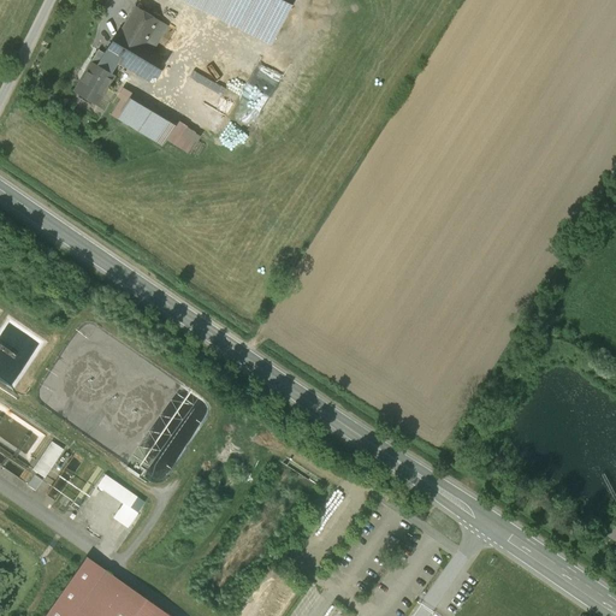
[(158,22),(136,9),(120,35),(142,48),(158,22)]
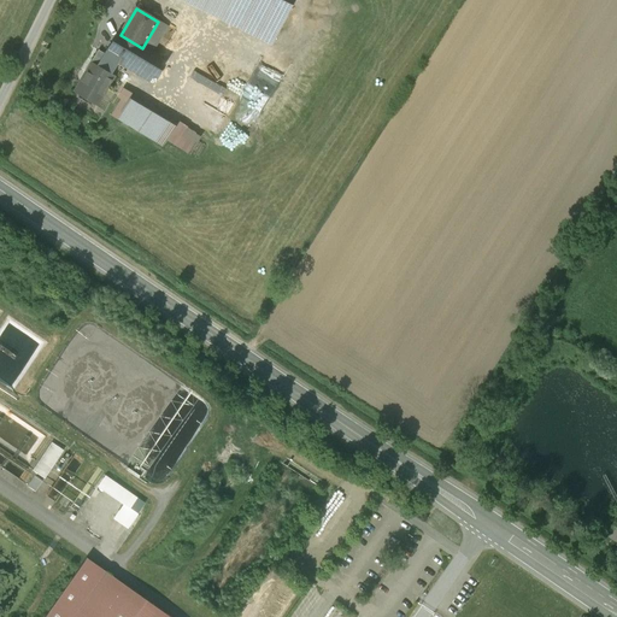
[(158,22),(142,48),(152,53),(168,28),(158,22)]
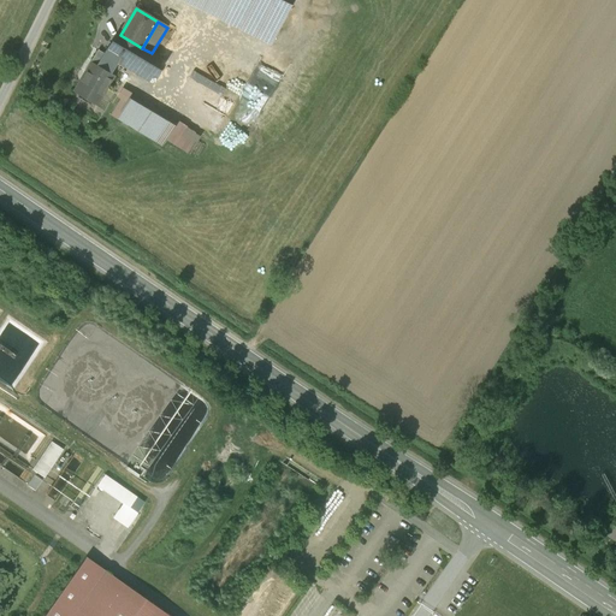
[(120,35),(118,33),(105,54),(117,61),(149,81),(161,59),(152,53),(142,48),(120,35)]
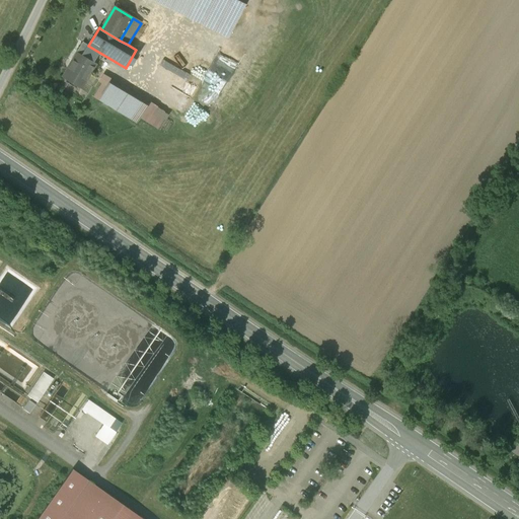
[(82,56),(77,54),(63,77),(74,83),(81,87),(95,64),(91,62),(98,52),(88,46),(82,56)]
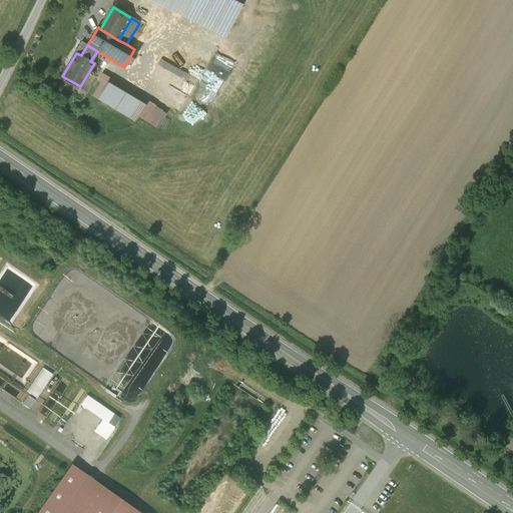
[(156,60),(152,71),(171,77),(170,81),(185,86),(188,78),(188,79),(191,71),(156,60)]
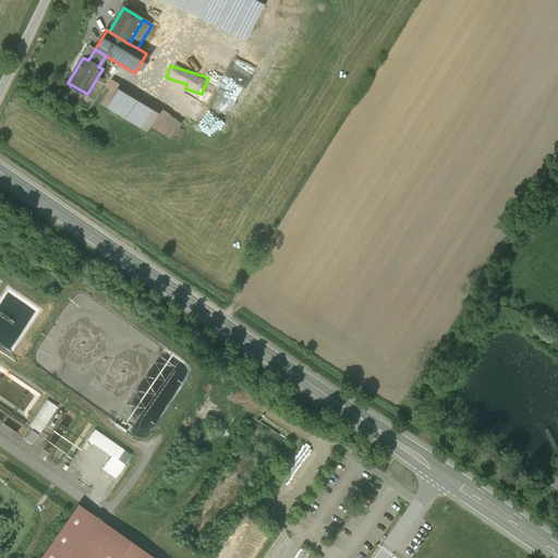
[(120,86),(117,92),(157,116),(160,110),(120,86)]
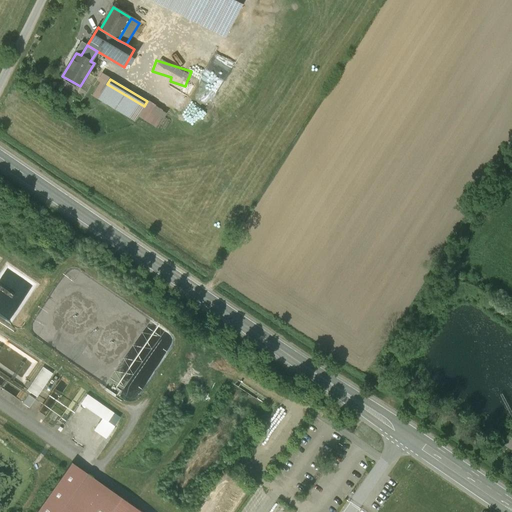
[(98,98),(107,84),(102,81),(93,95),(98,98)]
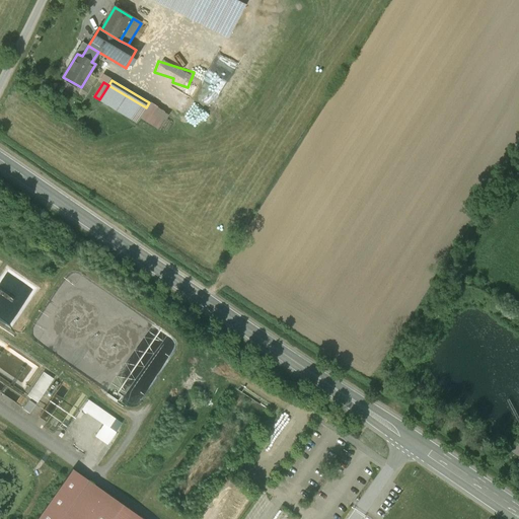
[(146,107),(108,85),(99,99),(137,123),(140,119),(146,107)]
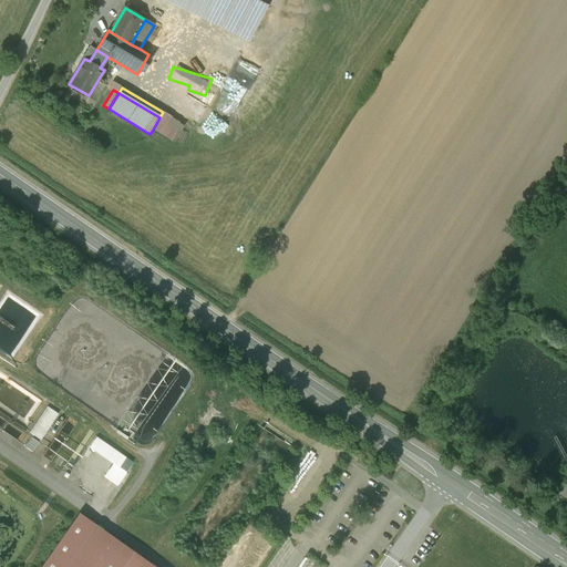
[(182,124),(163,112),(160,117),(153,130),(172,141),(182,124)]
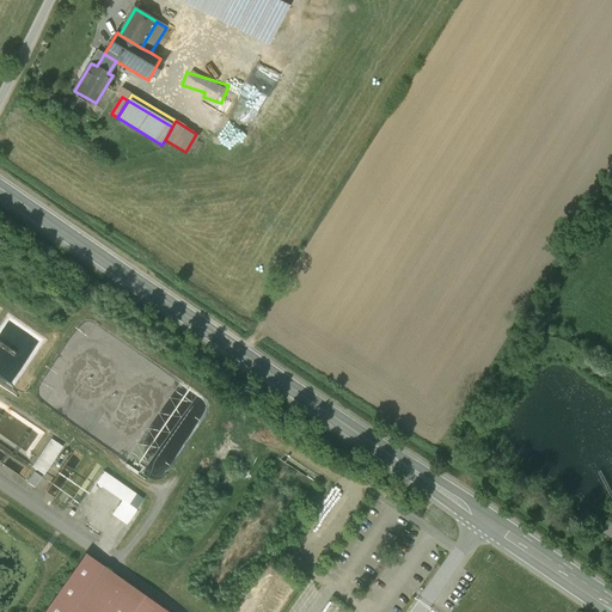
[(49,436),(32,466),(46,473),(63,444),(49,436)]
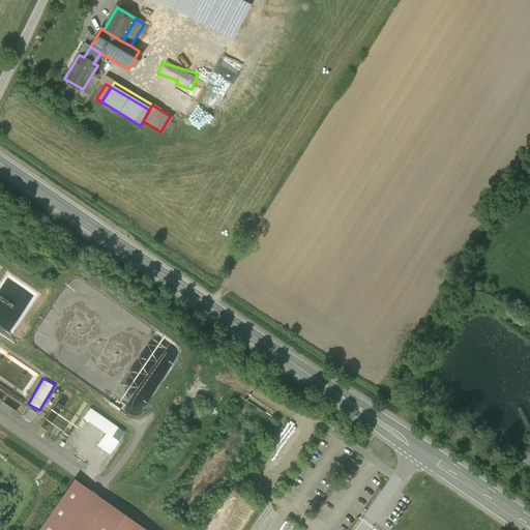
[(85,402),(60,437),(64,439),(62,442),(65,443),(91,406),(85,402)]
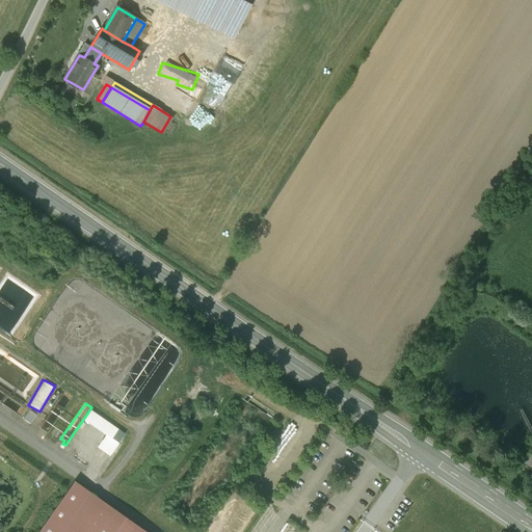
[(60,435),(60,433),(60,432),(59,430),(57,429),(56,429),(54,429),(53,430),(52,432),(52,433),(52,435),(53,436),(54,437),(56,437),(58,437),(59,436),(60,435)]
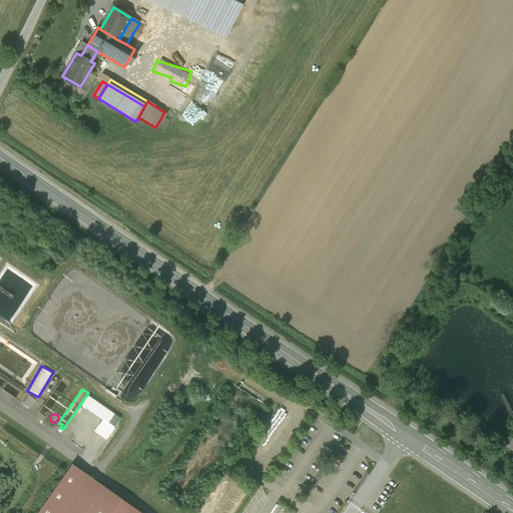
[(72,464),(37,512),(61,512),(88,475),(72,464)]
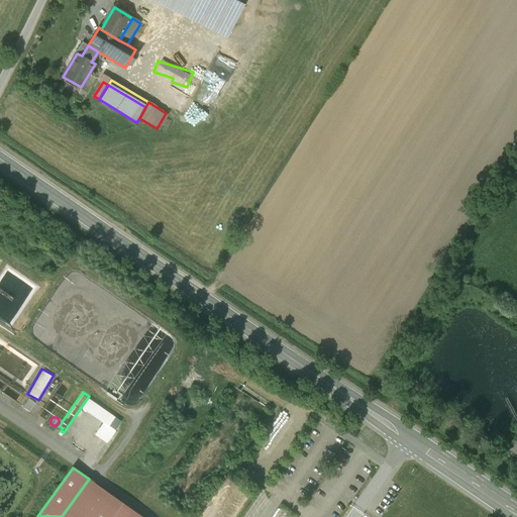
[(143,516),(89,479),(62,516),(143,516)]
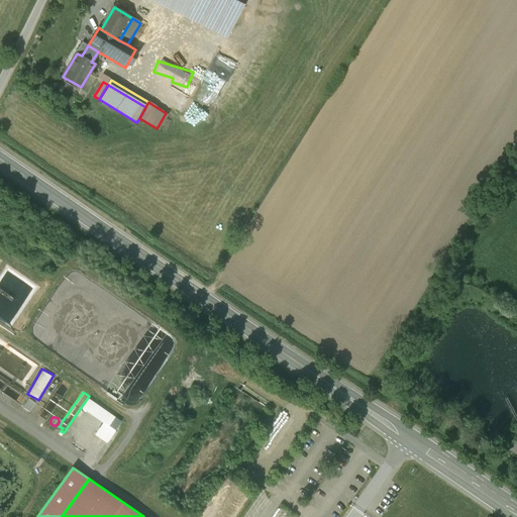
[(239,482),(215,516),(234,516),(252,492),(239,482)]
